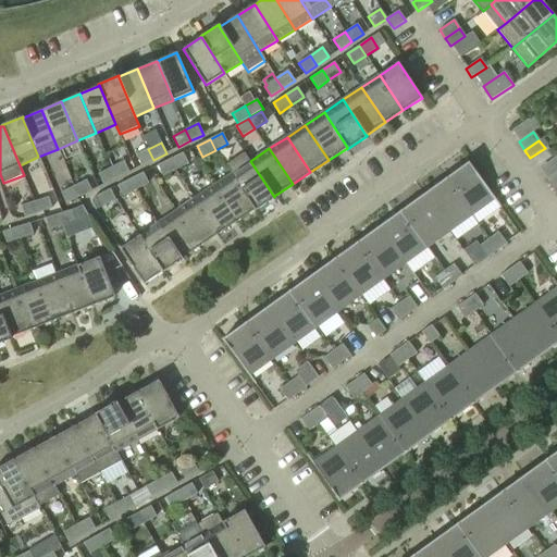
[(153,160),(148,149),(136,155),(141,165),(153,160)]
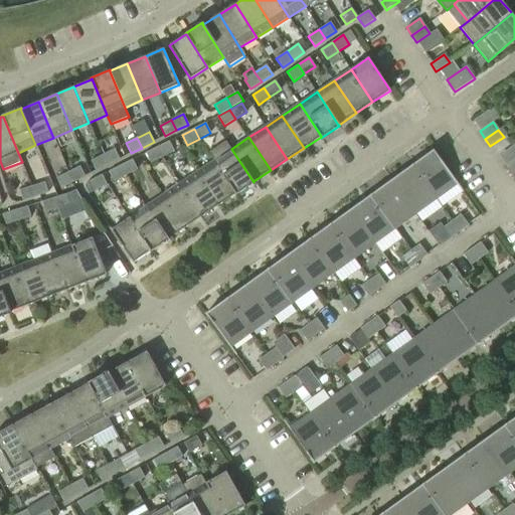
[(157,147),(162,157),(174,151),(169,141),(157,147)]
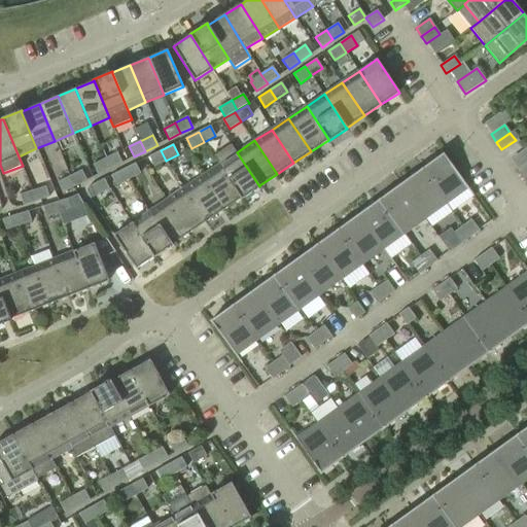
[(259,186),(237,152),(231,144),(213,156),(219,165),(242,198),(241,199),(241,200),(260,186),(259,185),(259,186)]
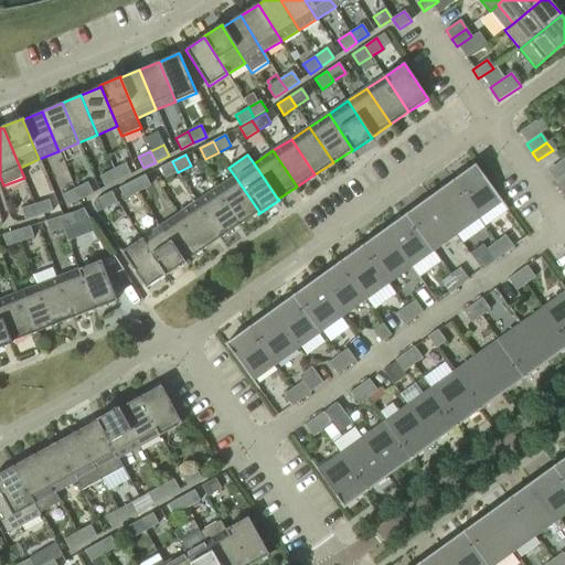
[(178,172),(172,161),(160,168),(166,179),(178,172)]
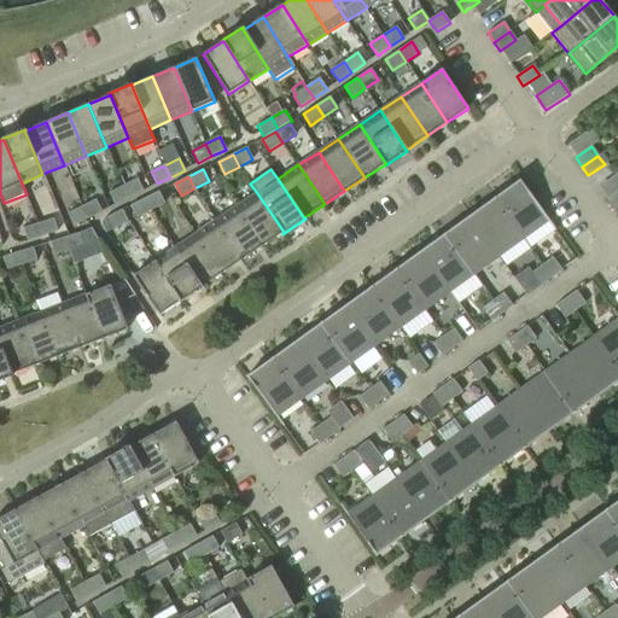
[(123,186),(129,198),(144,191),(138,179),(123,186)]
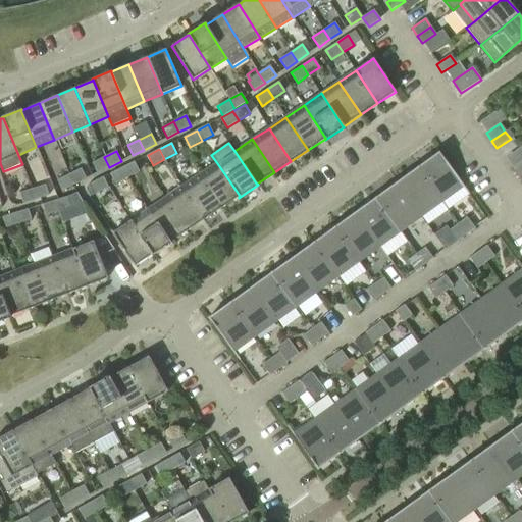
[(417,167),(442,202),(463,187),(468,195),(469,194),(438,152),(417,167)]
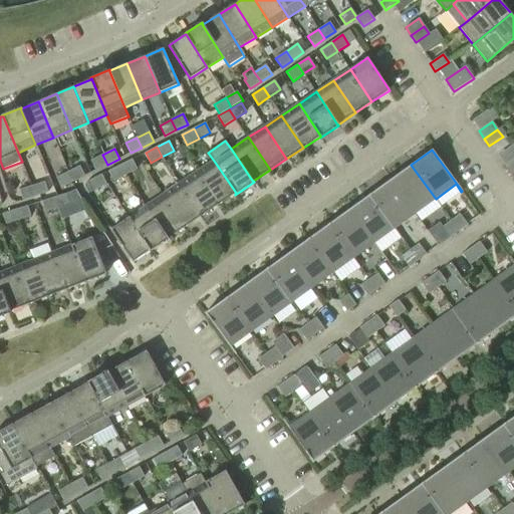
[(107,165),(102,155),(90,161),(95,171),(107,165)]
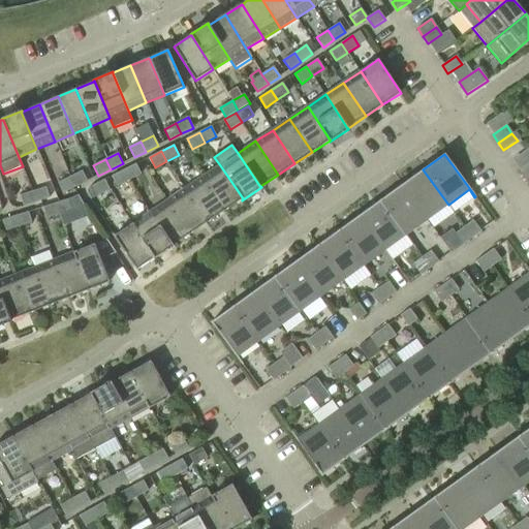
[(524,179),(528,175),(528,163),(519,172),(524,179)]
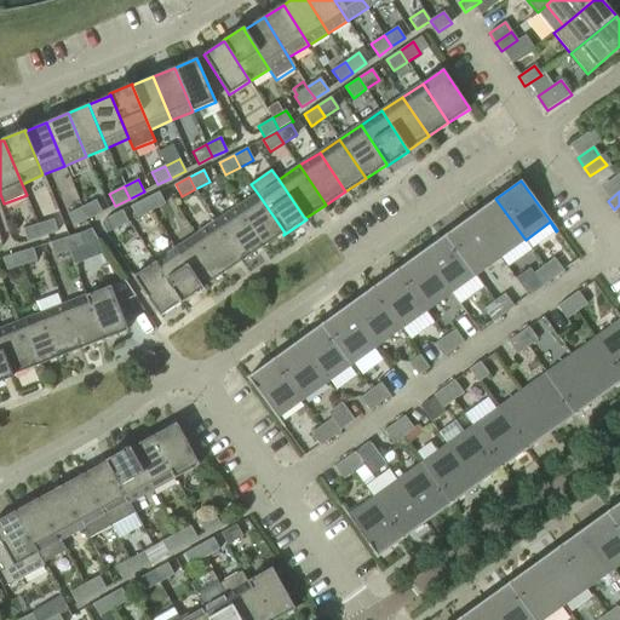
[(145,200),(151,211),(165,205),(159,193),(145,200)]
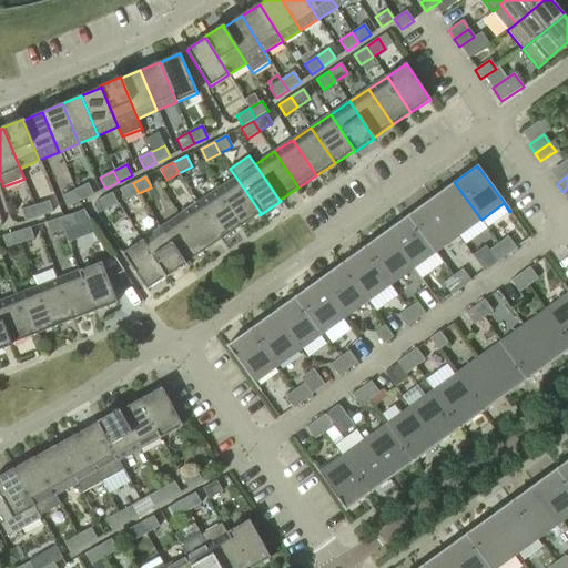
[(236,178),(216,190),(241,226),(260,214),(261,213),(236,178)]
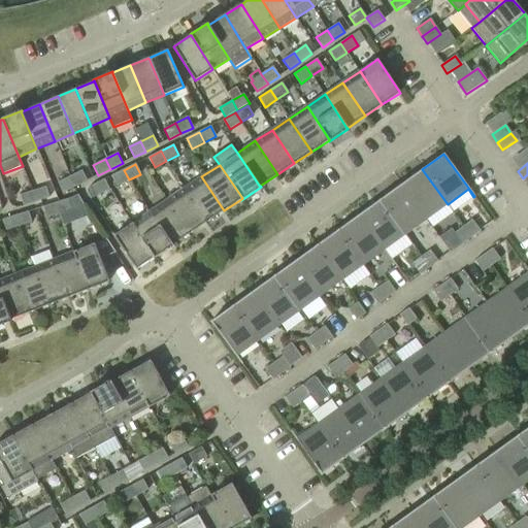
[(448,204),(422,169),(401,185),(426,220),(448,204)]
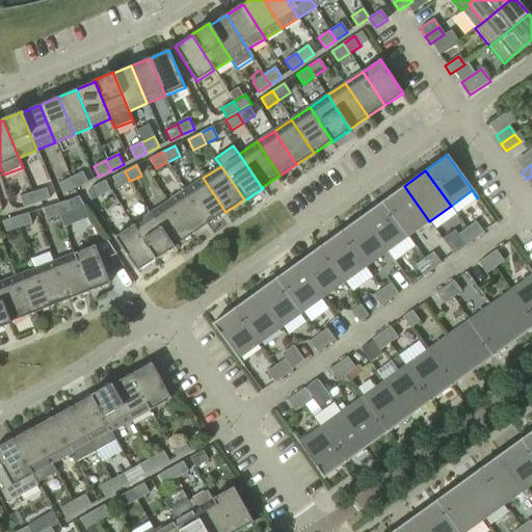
[(82,171),(71,178),(76,188),(87,182),(82,171)]
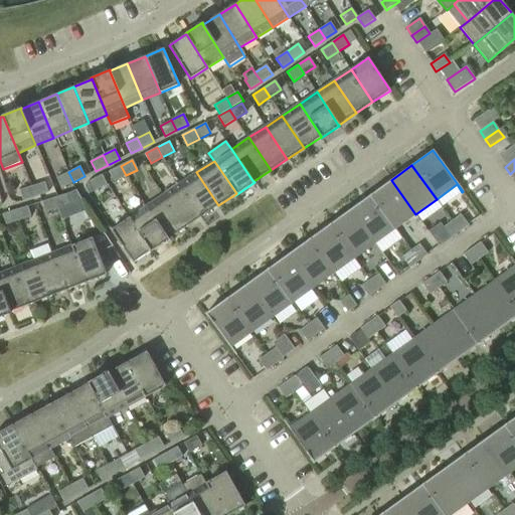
[(126,175),(121,166),(109,171),(114,181),(126,175)]
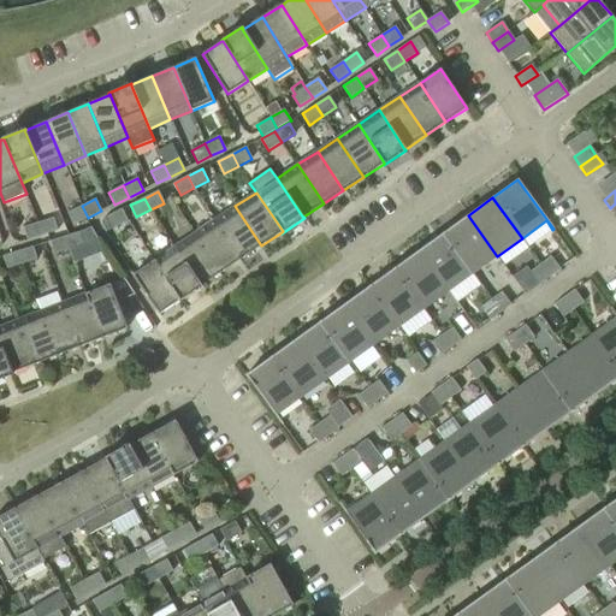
[(88,218),(82,206),(67,213),(73,225),(88,218)]
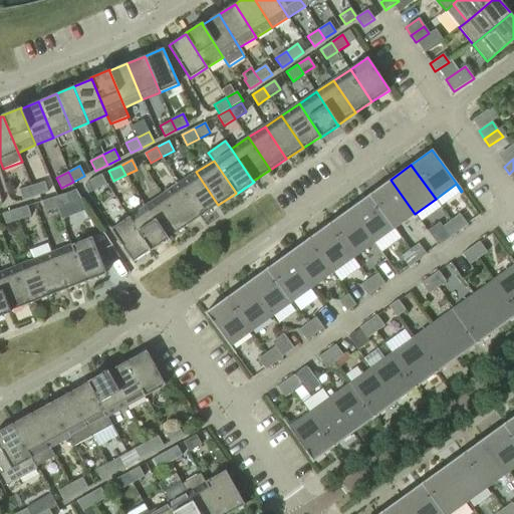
[(196,172),(179,184),(201,216),(218,205),(196,172)]
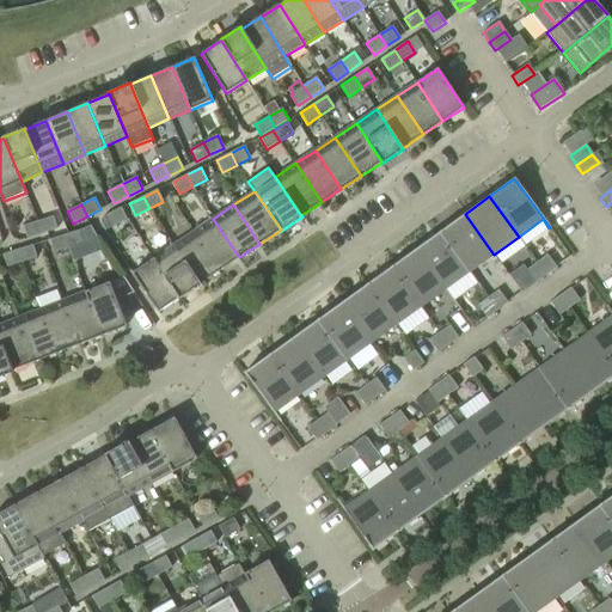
[(112,227),(127,220),(121,208),(106,215),(112,227)]
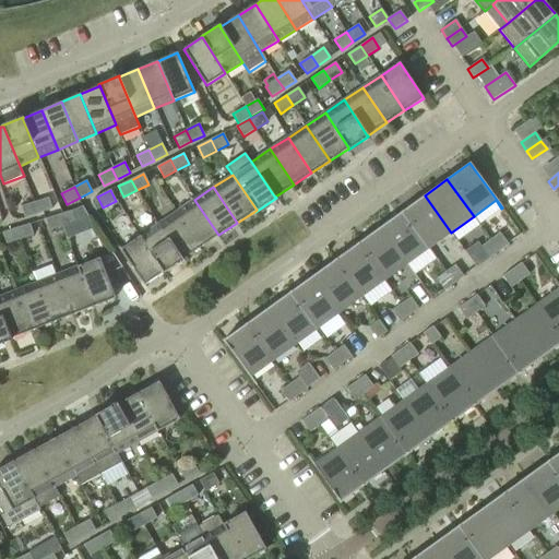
[(451,233),(425,195),(402,211),(429,248),(451,233)]
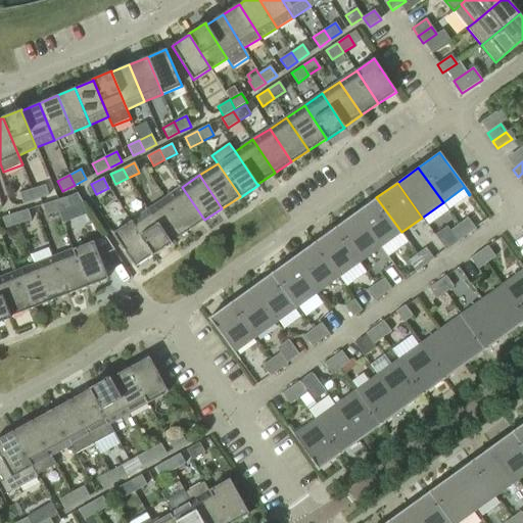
[(45,185),(33,189),(36,200),(49,196),(45,185)]
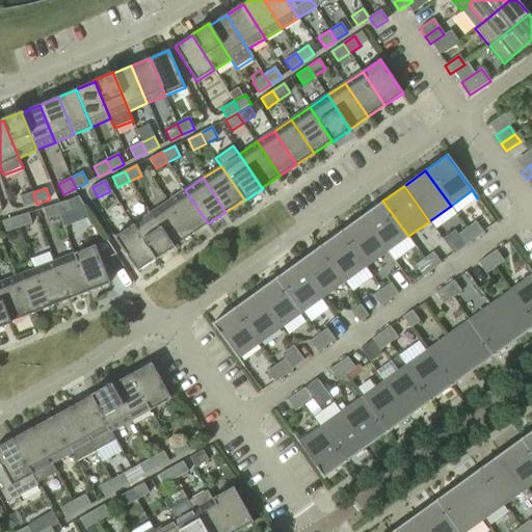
[(208,223),(185,190),(168,202),(190,235),(208,223)]
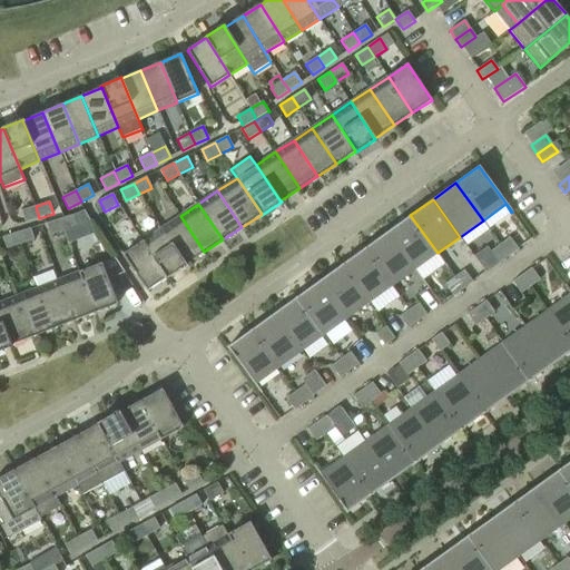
[(39,218),(36,206),(21,210),(26,223),(39,218)]
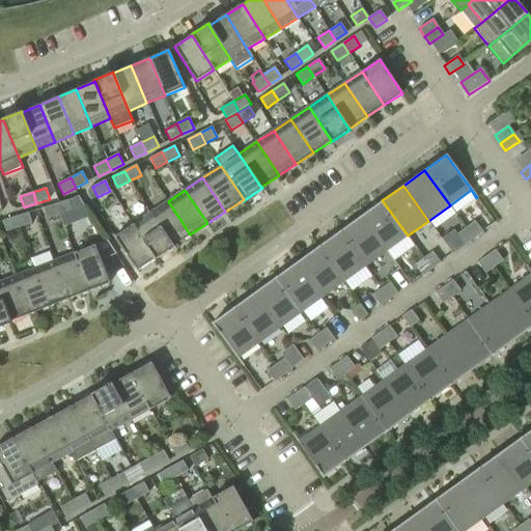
[(56,204),(59,215),(73,212),(68,200),(56,204)]
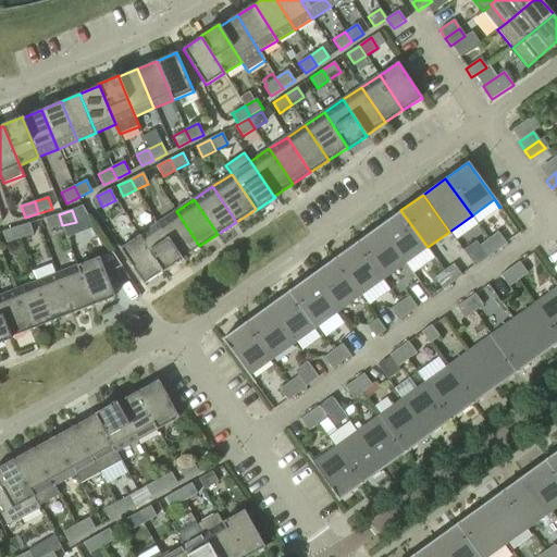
[(400,210),(379,226),(405,263),(428,247),(400,210)]
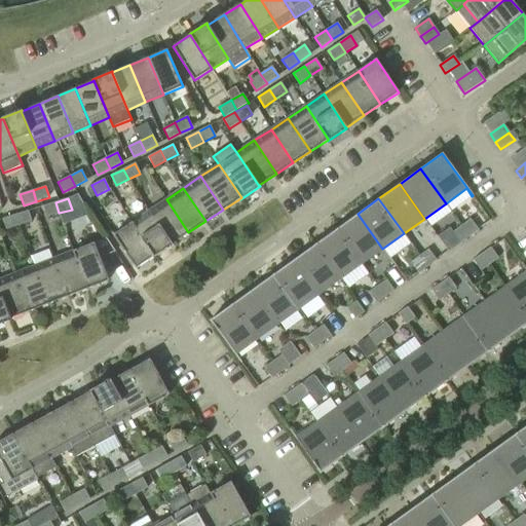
[(166,199),(149,211),(172,245),(172,243),(188,232),(166,199)]
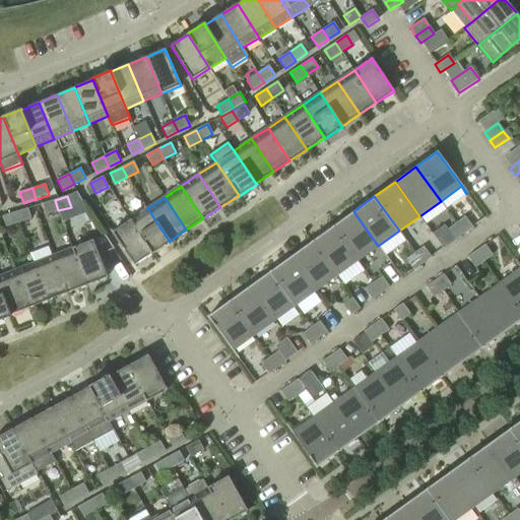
[(58,210),(55,200),(42,204),(46,214),(58,210)]
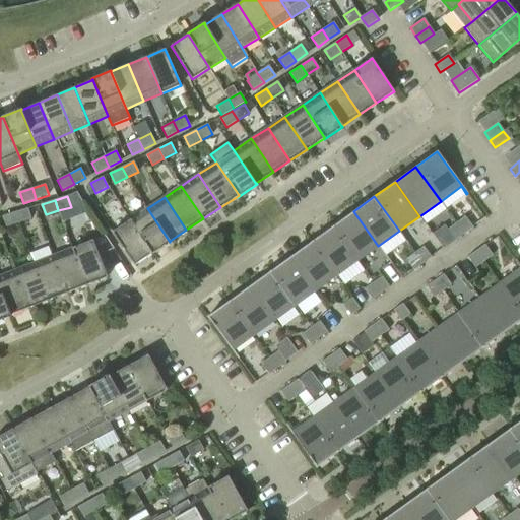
[(15,212),(18,223),(31,219),(27,208),(15,212)]
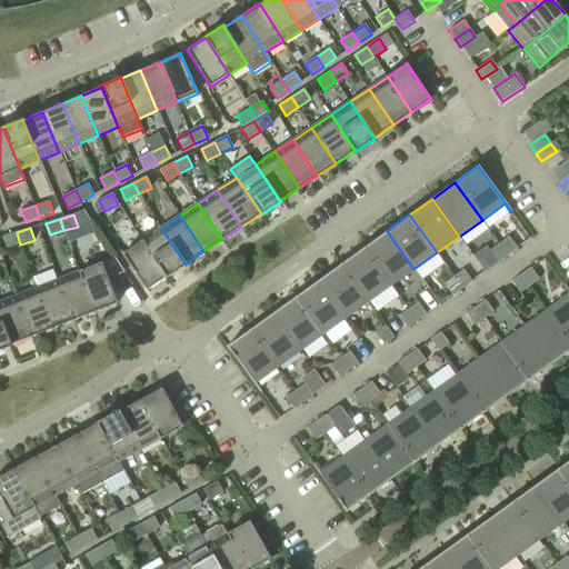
[(186,265),(161,228),(142,240),(167,277),(166,277),(167,278),(187,265),(186,263),(186,265)]
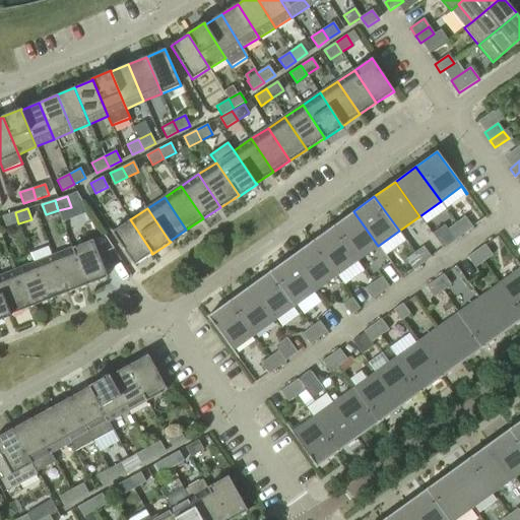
[(378,246),(353,211),(333,226),(358,261),(378,246)]
